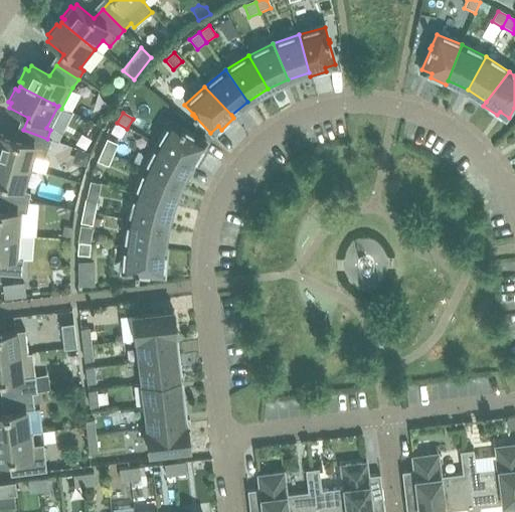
[(193,168),(201,153),(197,151),(203,142),(184,131),(184,130),(181,128),(181,129),(170,123),(156,146),(189,166),(193,168)]
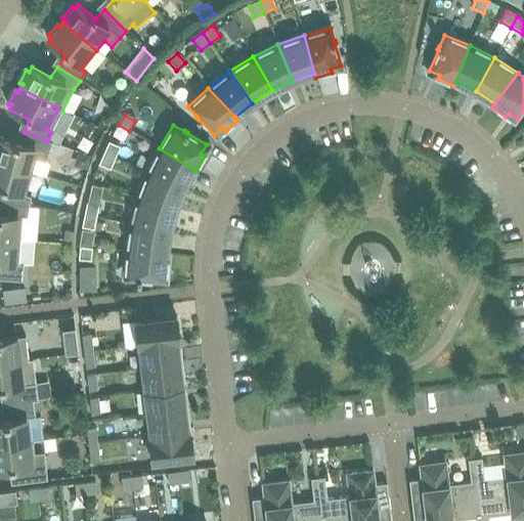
[(52,143),(48,141),(24,132),(18,143),(0,137),(0,163),(33,172),(36,161),(45,164),(49,153),(52,143)]
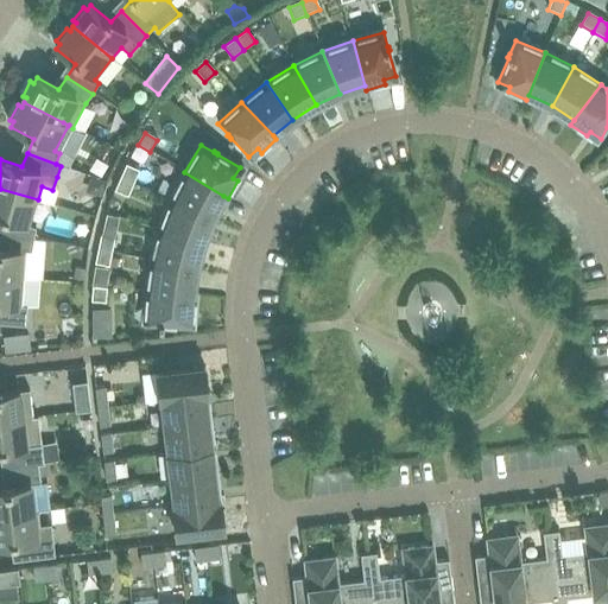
[(139,171),(127,166),(121,178),(133,184),(139,171)]
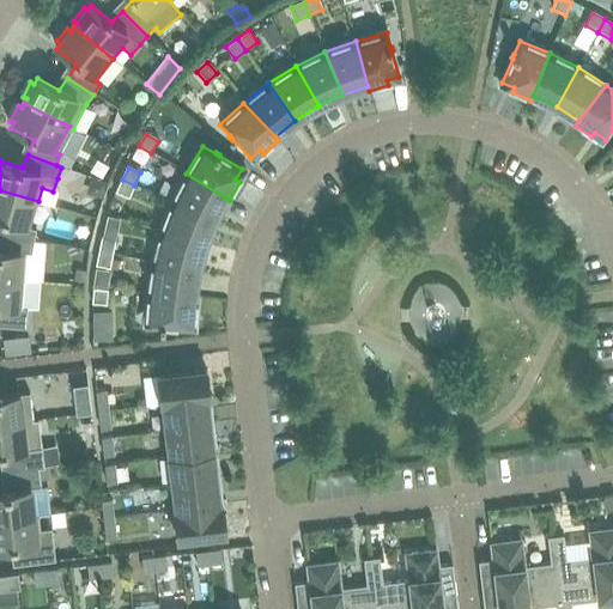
[(213,220),(225,198),(186,174),(171,201),(213,220)]
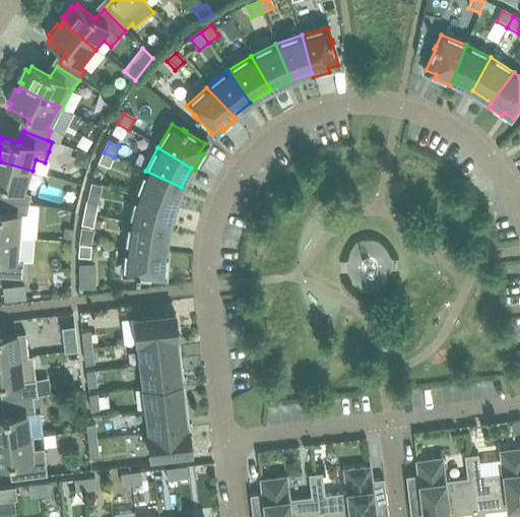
[(85,170),(89,157),(77,152),(75,160),(78,168),(85,170)]
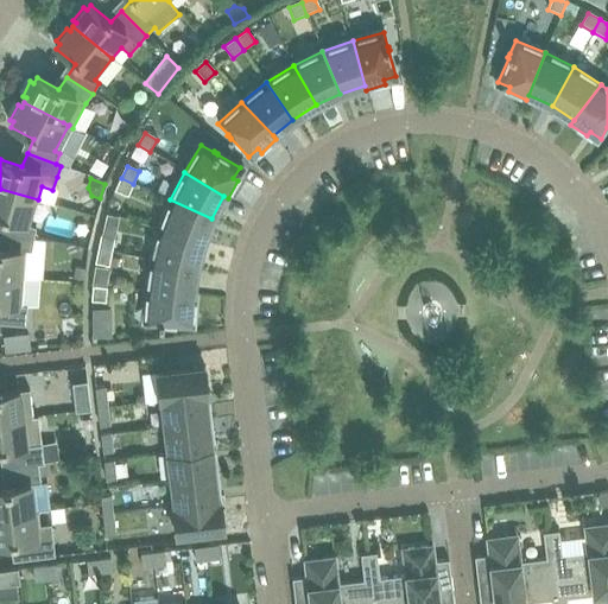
[(127,197),(133,184),(121,178),(115,191),(127,197)]
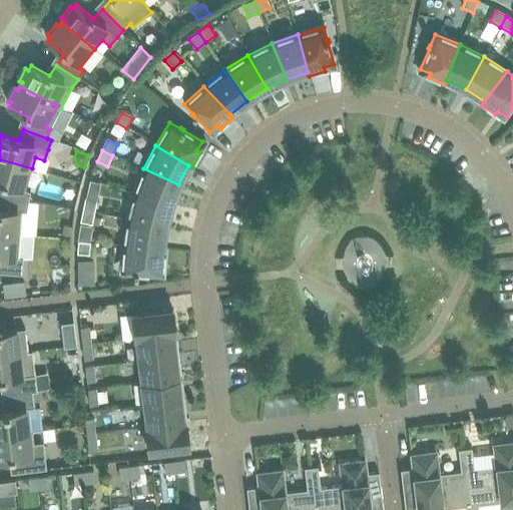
[(32,170),(32,168),(0,159),(0,184),(5,186),(3,198),(28,202),(30,192),(21,190),(27,168),(32,170)]
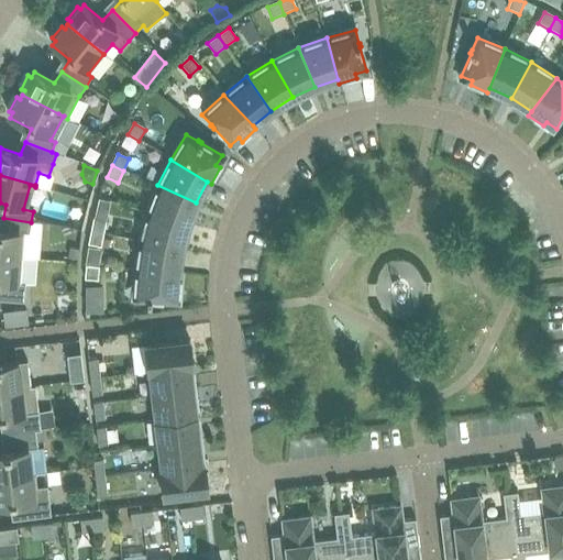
[(187,226),(196,202),(157,185),(146,213),(187,226)]
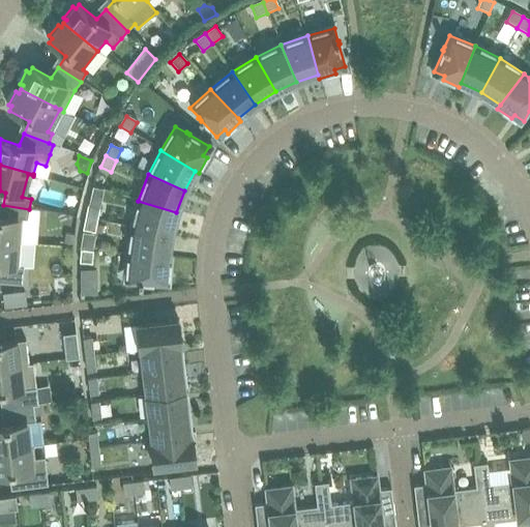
[(130,228),(170,235),(176,212),(138,201),(130,228)]
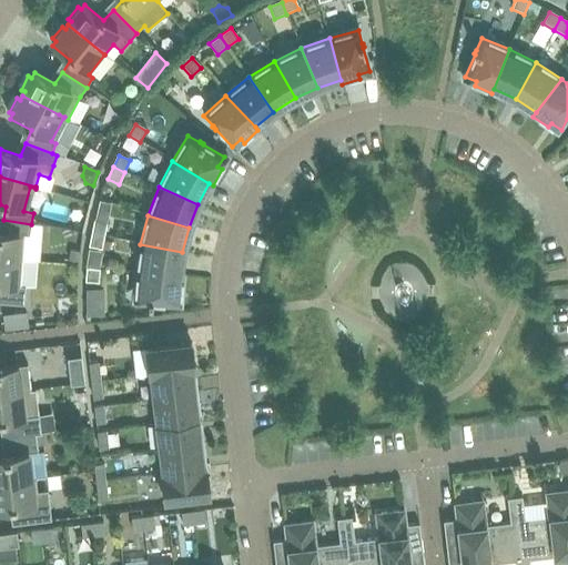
[(29,236),(31,224),(3,220),(1,233),(0,233),(0,259),(22,261),(24,235),(29,236)]
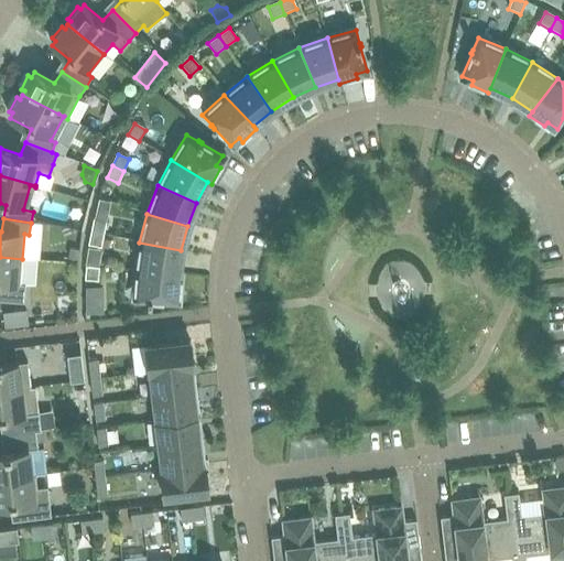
[(106,222),(93,219),(90,233),(104,235),(106,222)]
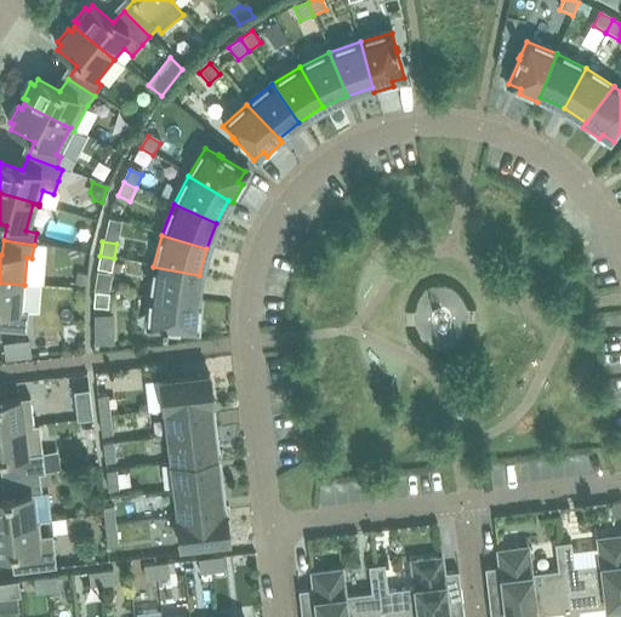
[(112,273),(114,258),(100,256),(97,270),(112,273)]
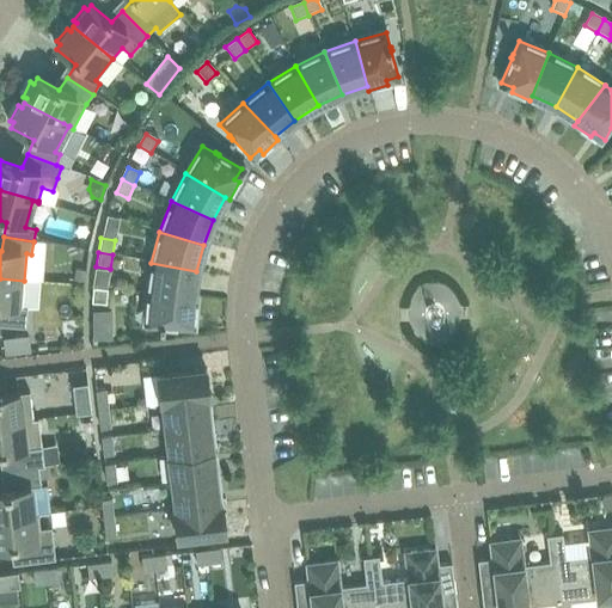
[(196,271),(151,263),(147,294),(194,298),(196,271)]
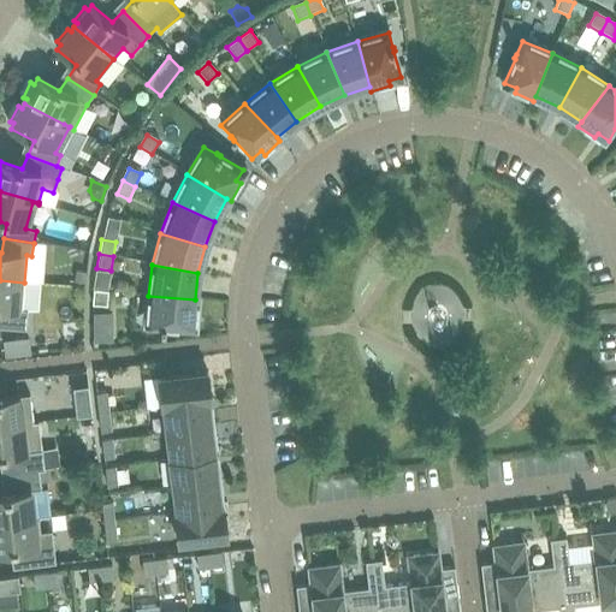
[(76,273),(75,283),(84,284),(86,274),(76,273)]
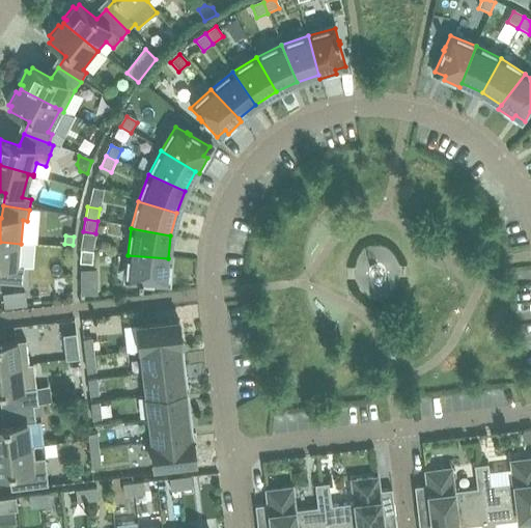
[(19,268),(21,244),(0,242),(0,283),(23,285),(24,269),(19,268)]
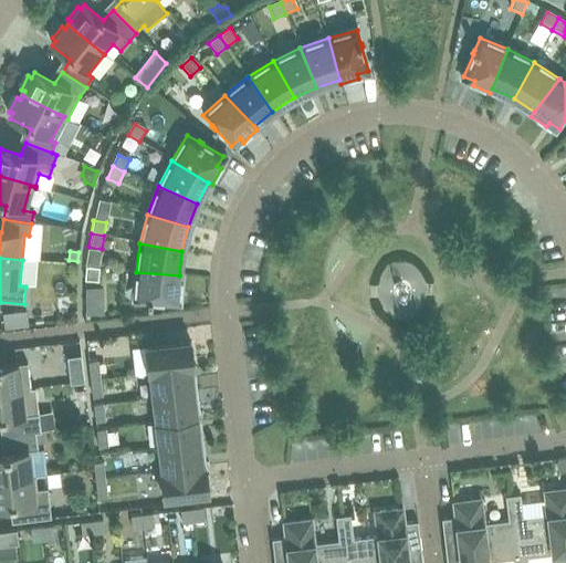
[(100,269),(86,268),(85,281),(98,282),(100,269)]
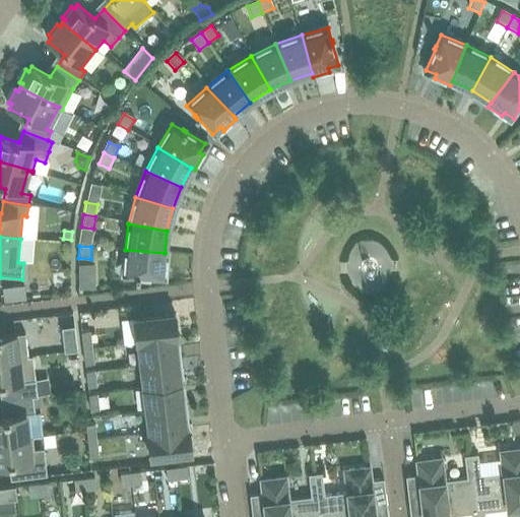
[(168,253),(165,253),(125,250),(123,277),(135,278),(135,279),(139,279),(139,278),(161,280),(163,270),(167,270),(168,253)]
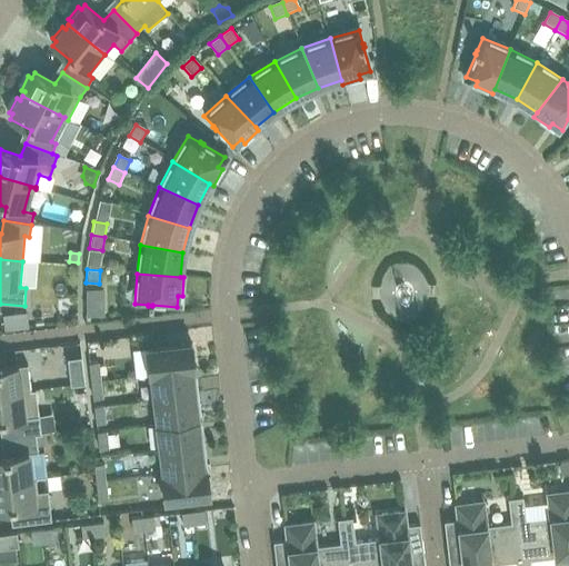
[(27,314),(3,317),(5,334),(29,330),(27,314)]
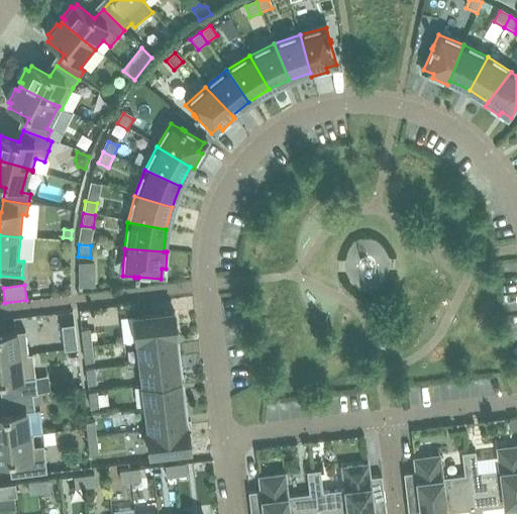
[(135,342),(138,342),(174,338),(177,337),(174,313),(133,318),(135,342)]
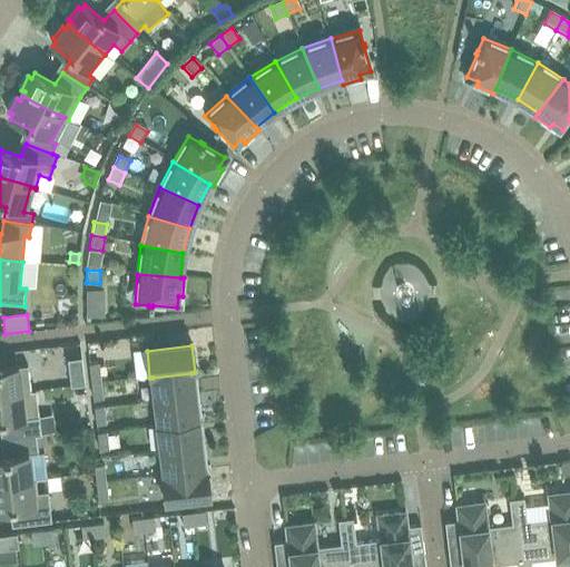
[(85,387),(81,360),(68,361),(71,389),(85,387)]
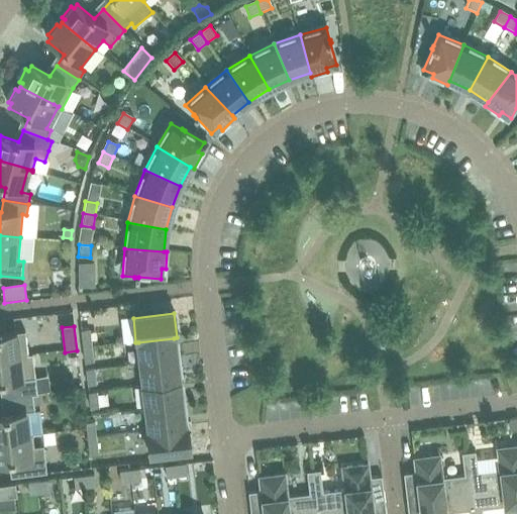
[(81,332),(83,348),(92,347),(90,331),(81,332)]
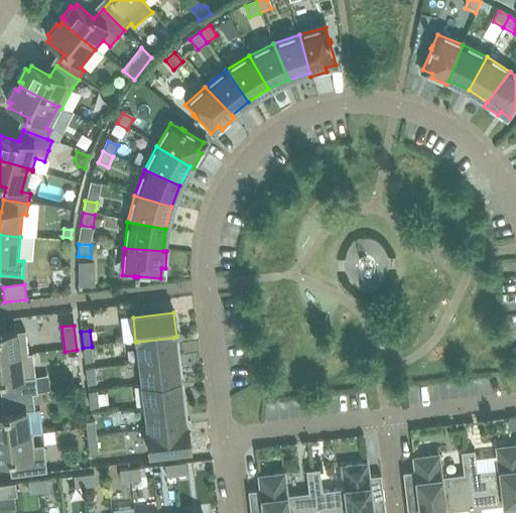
[(0,359),(27,356),(25,333),(0,335),(0,359)]
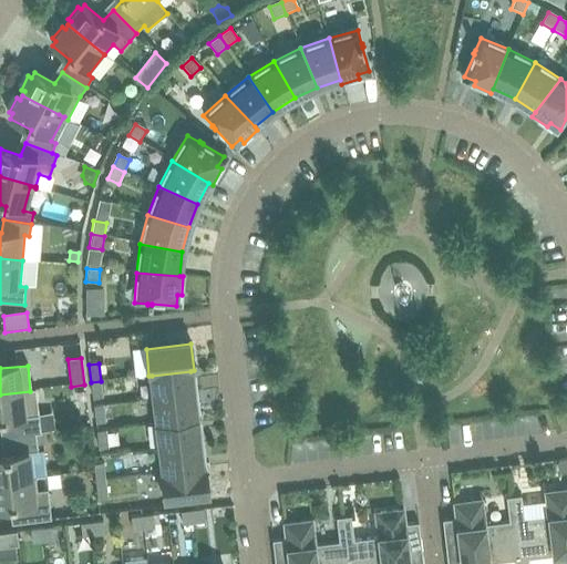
[(154,400),(197,395),(195,380),(192,381),(191,371),(152,376),(154,400)]
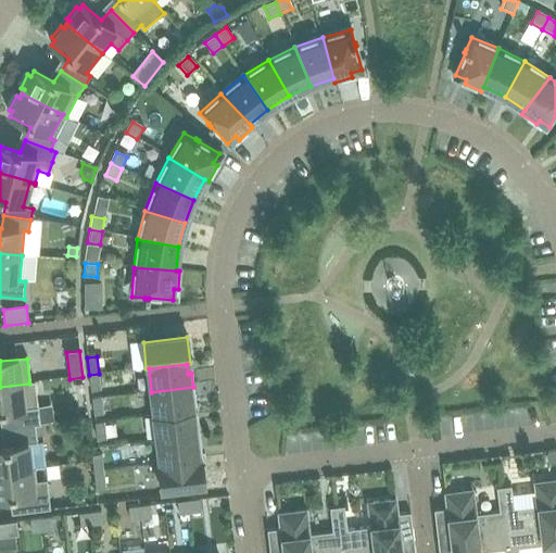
[(100,391),(99,374),(89,375),(91,392),(100,391)]
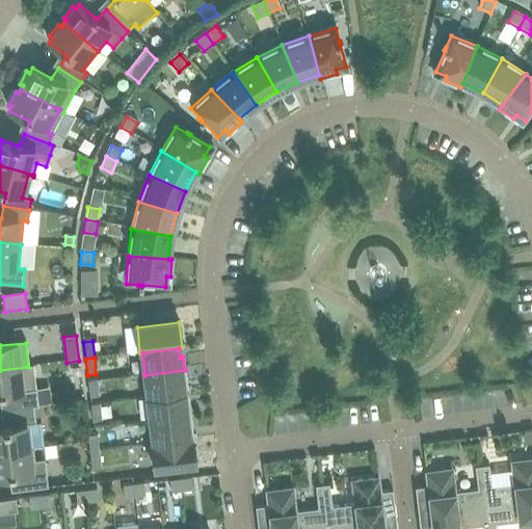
[(28,367),(0,370),(0,395),(5,394),(7,411),(33,407),(38,407),(35,378),(25,380),(24,368),(29,368),(28,367)]
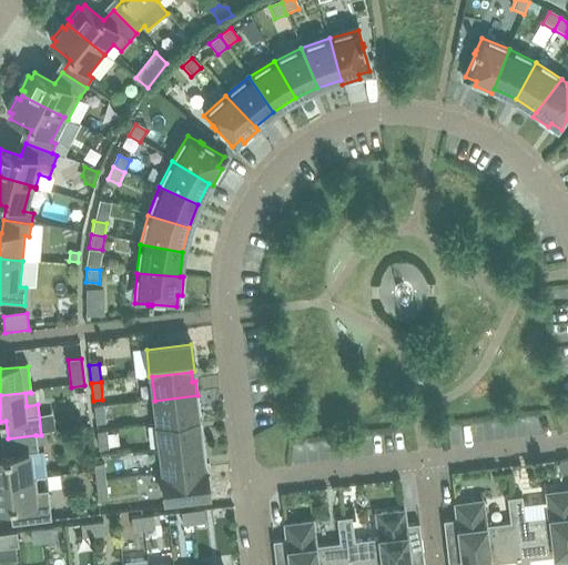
[(158,425),(196,421),(195,411),(199,410),(198,395),(154,401),(158,425)]
